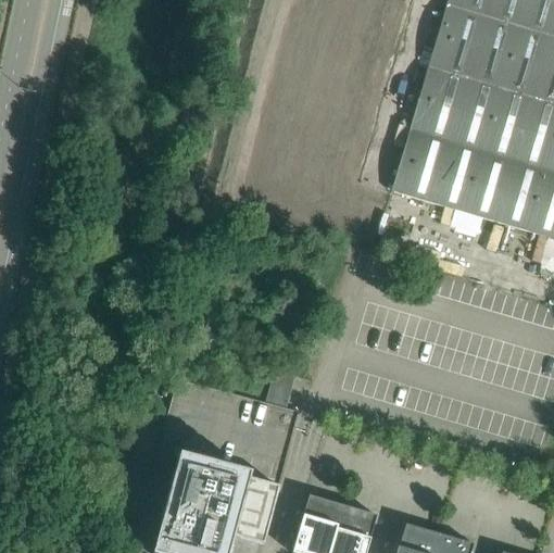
[(448,0),(393,189),(553,236),(553,0),(448,0)]
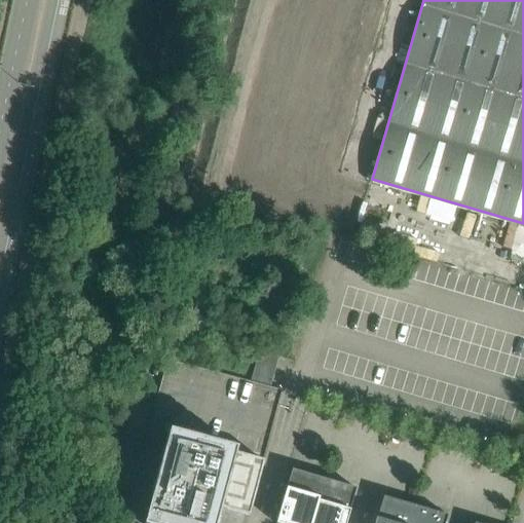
[(265,457),(264,457),(236,449),(238,444),(171,426),(145,522),(147,522),(216,522),(222,505),(250,513),(265,457)]
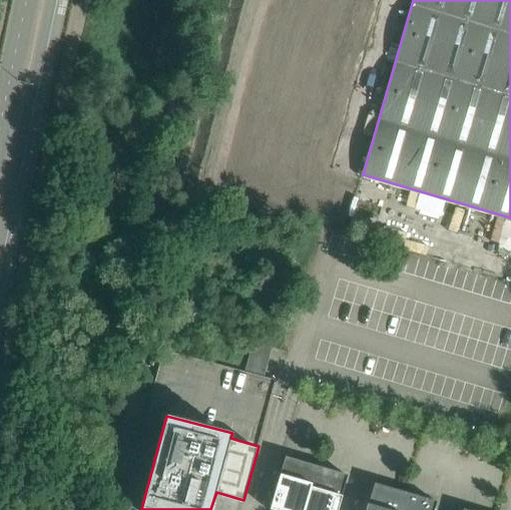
[(303,509),(318,464),(286,454),(271,507),(279,509),(303,509)]
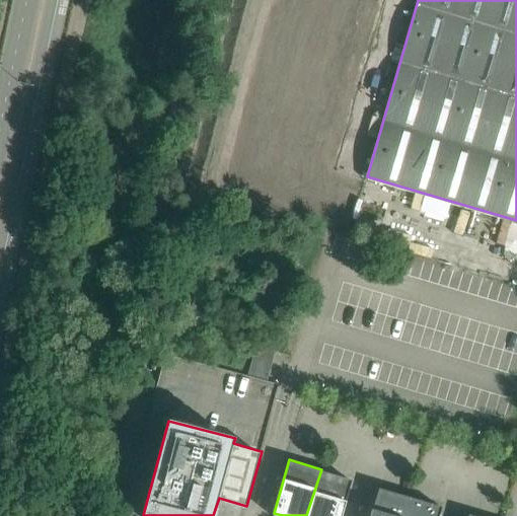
[(353,478),(321,469),(306,515),(342,515),(347,500),(346,500),(353,478)]
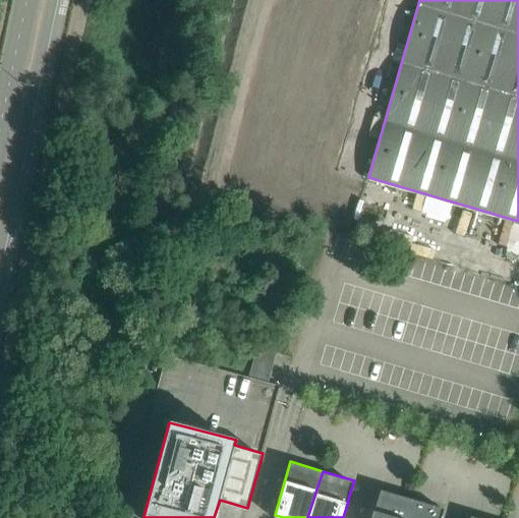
[(406,517),(413,498),(381,488),(375,510),(371,517),(406,517)]
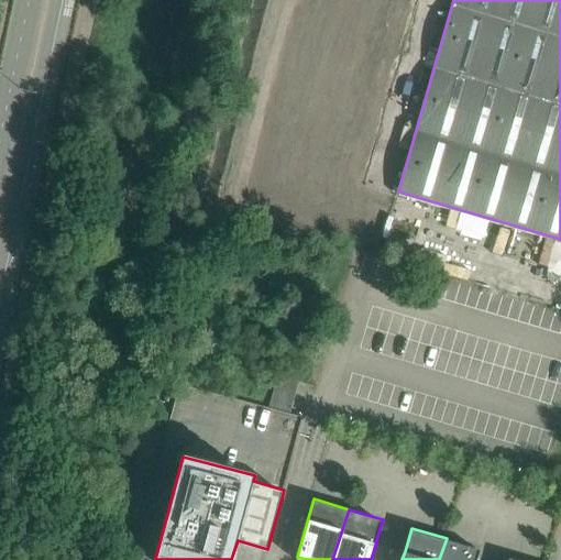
[(476,559),(481,548),(447,538),(439,559),(476,559)]
